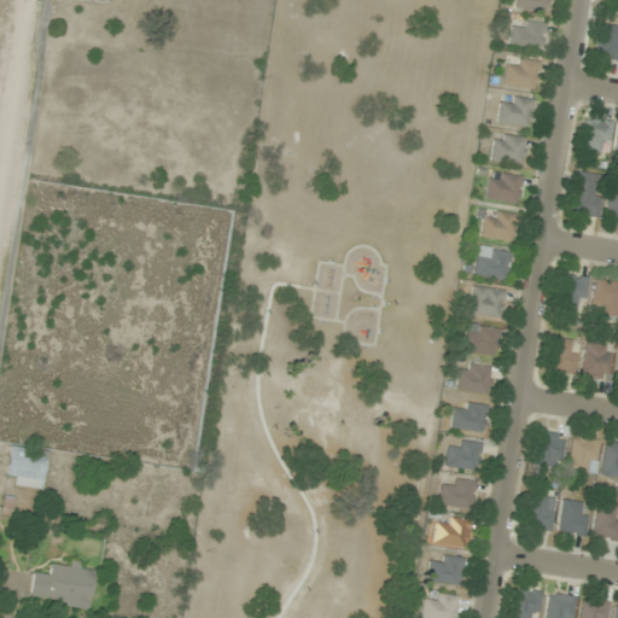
[(514,0),(513,10),(547,12),(548,0),(514,0)]
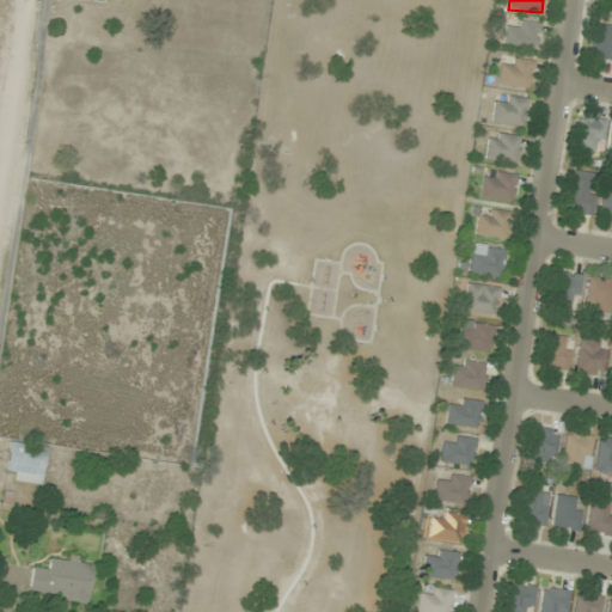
[(518,28),(505,26),(503,48),(539,50),(540,23),(518,22),(518,28)]
